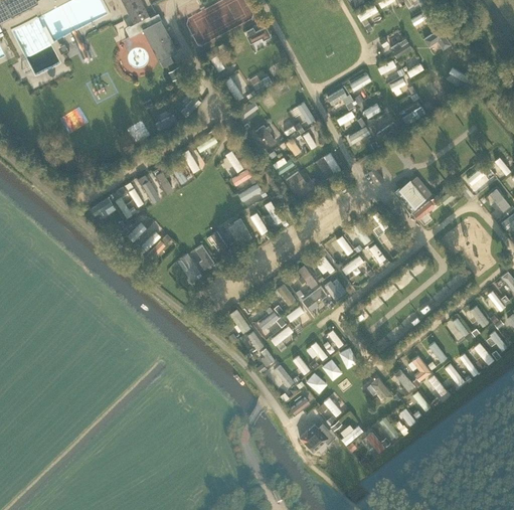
[(119,0),(134,28),(130,31),(125,33),(129,40),(131,39),(142,33),(158,64),(176,55),(157,19),(149,23),(137,0),(128,0),(126,1),(125,0),(0,0),(0,26),(9,21),(36,7),(35,5),(44,0),(119,0)]
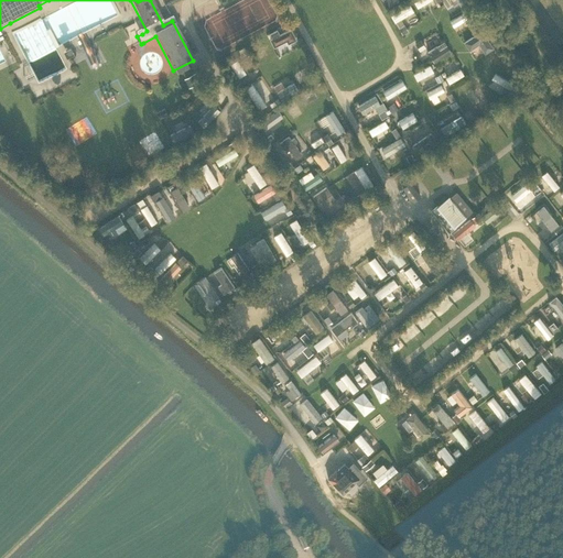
[(381,0),(386,9),(404,0),(381,0)]
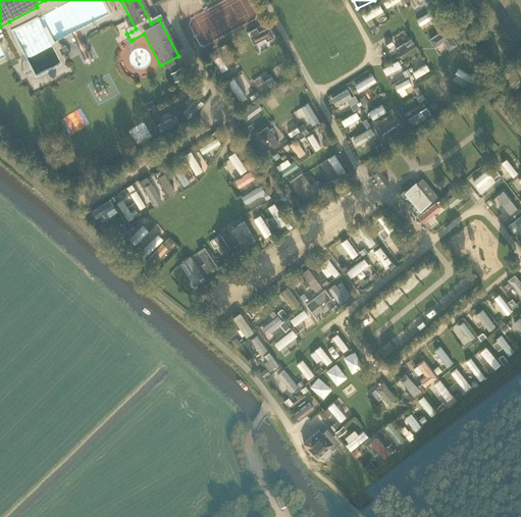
[(387,0),(383,3),(386,9),(401,1),(400,0),(387,0)]
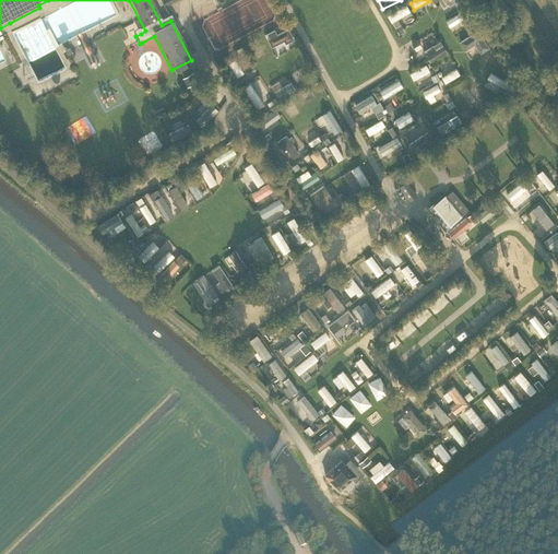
[(408,25),(415,23),(408,7),(389,15),(398,36),(411,31),(408,25)]
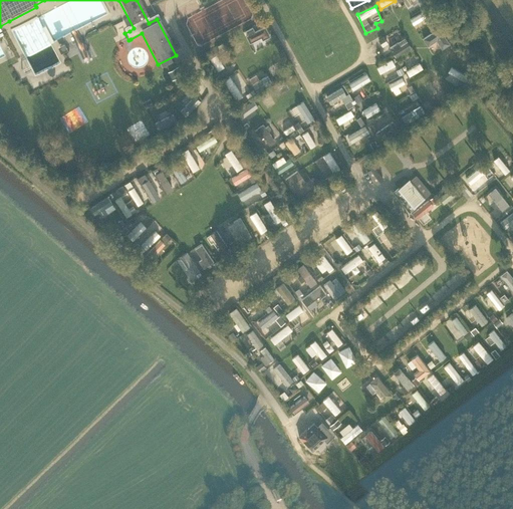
[(410,19),(413,25),(427,19),(424,13),(410,19)]
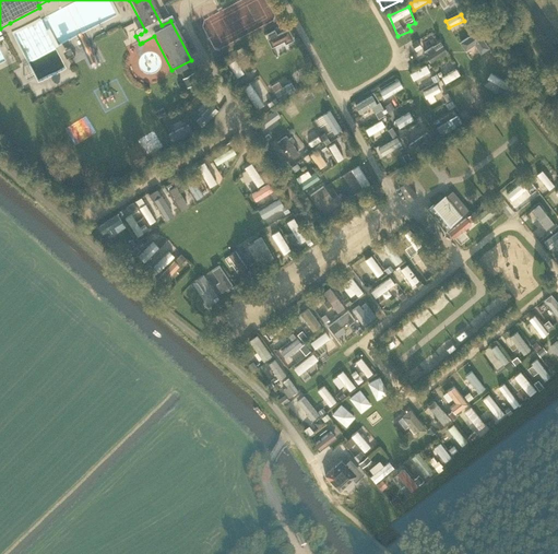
[(270,35),(263,37),(270,51),(283,45),(284,48),(292,45),(287,34),(272,40),(270,35)]
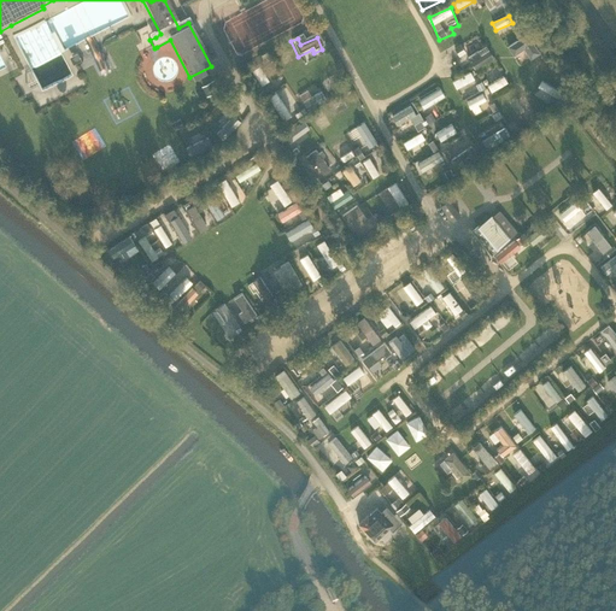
[(527,40),(508,53),(512,60),(524,53),(531,64),(539,58),(527,40)]
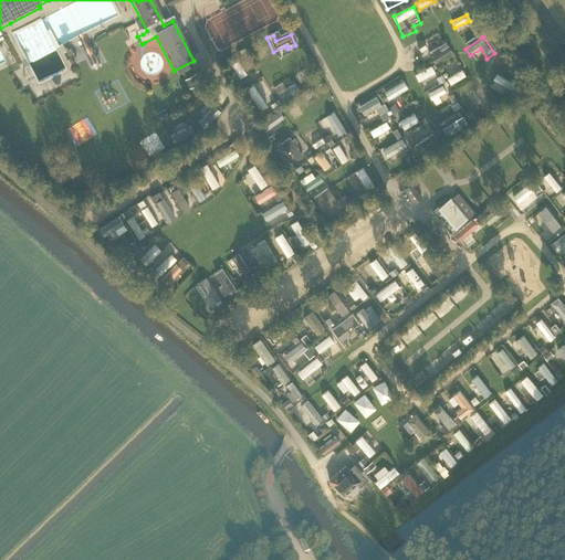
[(421,53),(427,50),(424,42),(418,45),(421,53)]
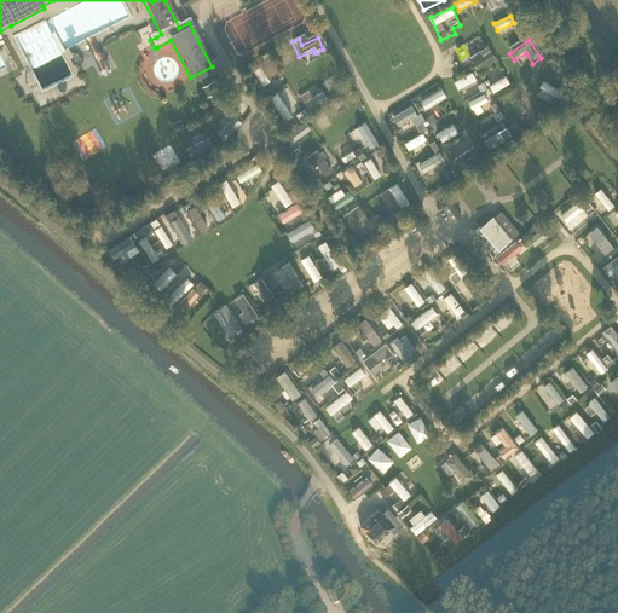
[(469,57),(478,70),(496,58),(491,51),(483,56),(480,51),(469,57)]
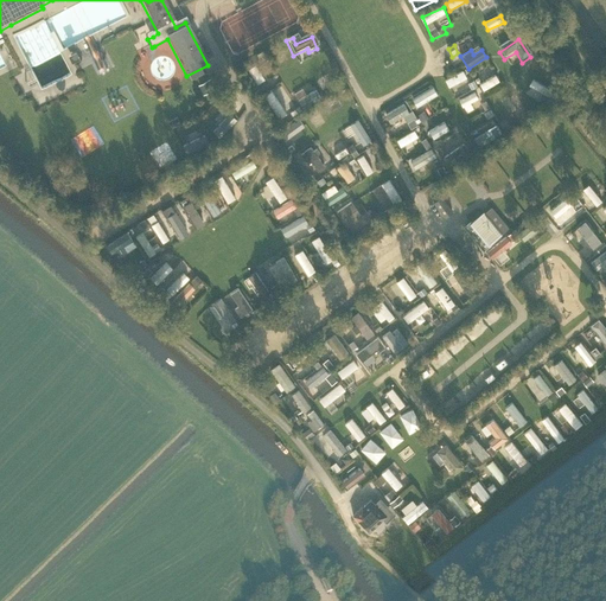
[(255,84),(263,81),(256,66),(248,70),(255,84)]
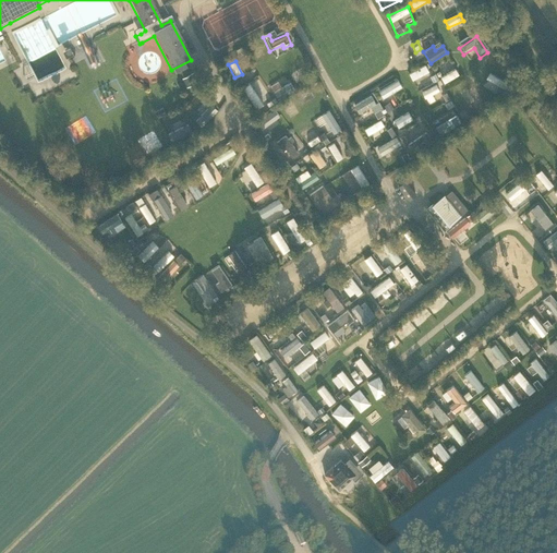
[(409,74),(413,81),(430,72),(425,64),(409,74)]
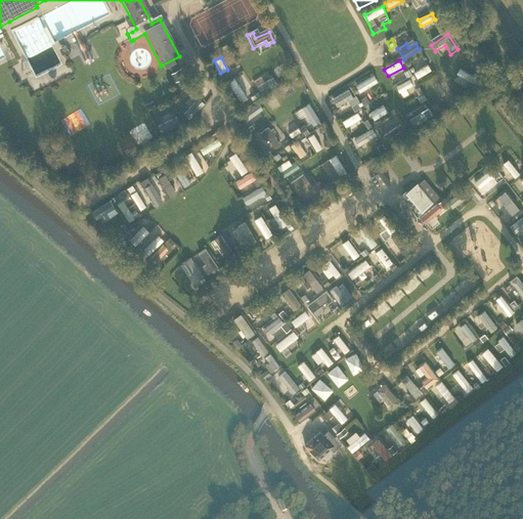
[(413,73),(417,79),(432,71),(428,65),(413,73)]
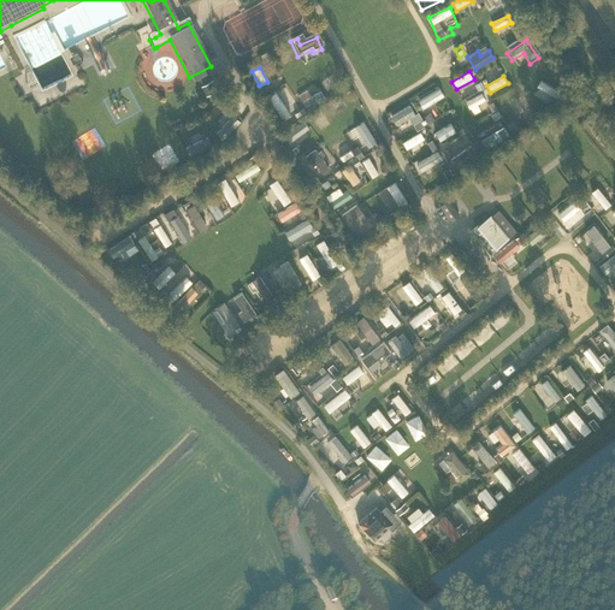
[(542,81),(537,88),(559,101),(562,94),(542,81)]
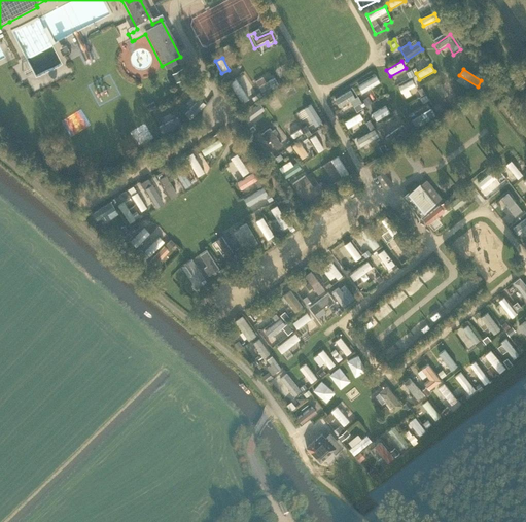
[(273,74),(257,82),(264,94),(279,87),(273,74)]
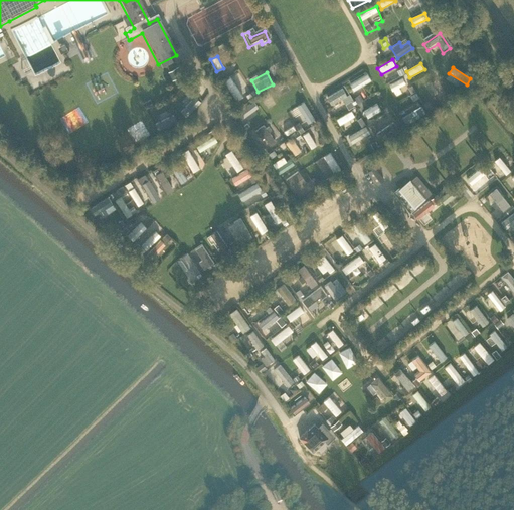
[(354,92),(372,81),(367,73),(349,83),(354,92)]
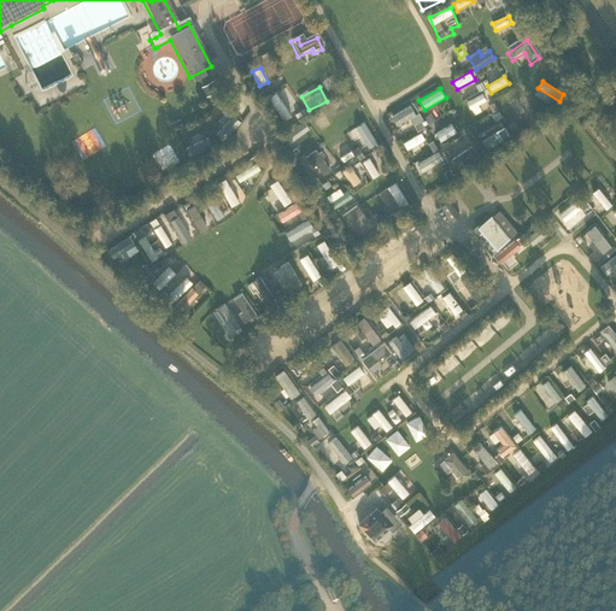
[(470,110),(487,101),(482,93),(467,103),(470,110)]
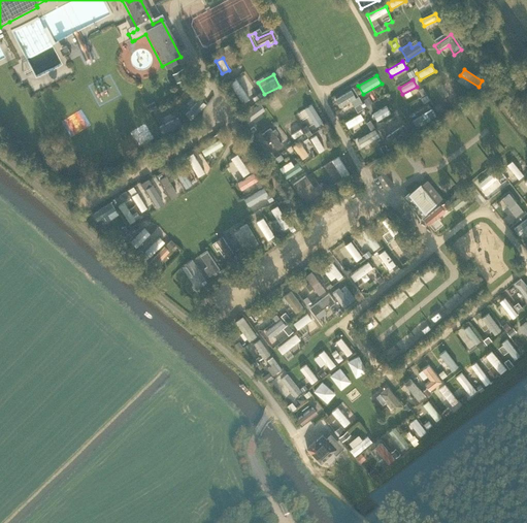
[(240,104),(249,101),(239,80),(231,84),(240,104)]
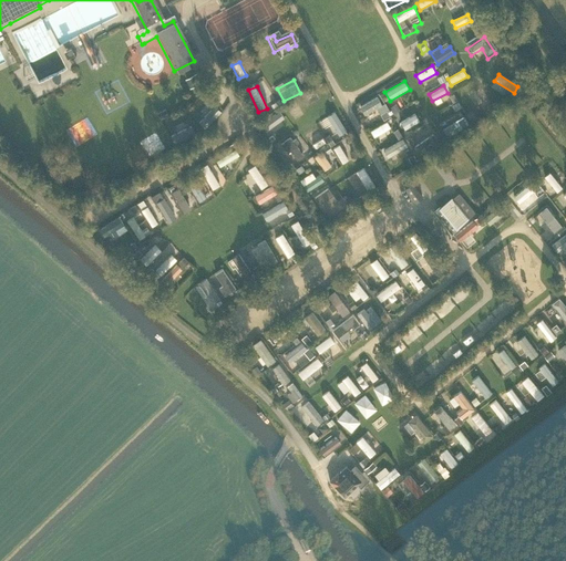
[(483,105),(491,101),(481,86),(474,91),(483,105)]
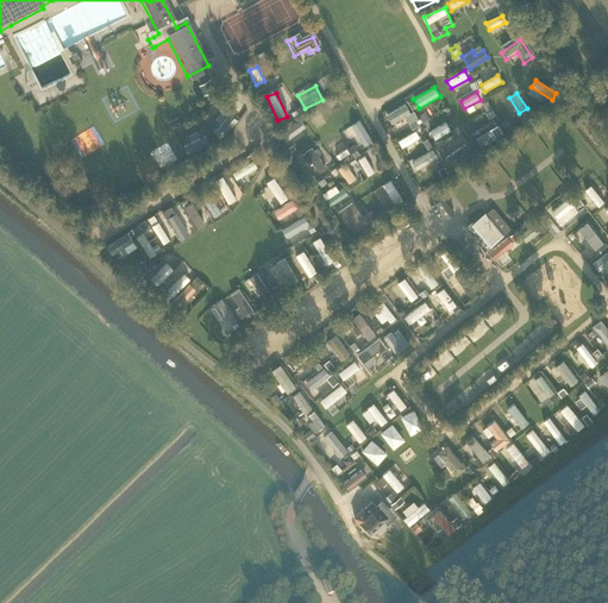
[(326,106),(336,120),(345,114),(337,99),(326,106)]
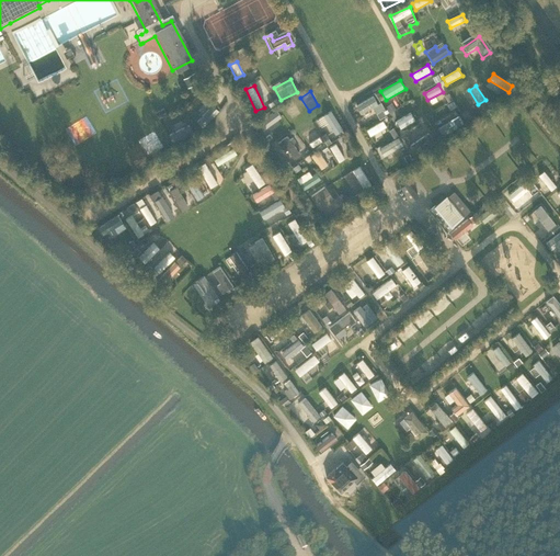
[(361,115),(378,104),(374,97),(356,106),(361,115)]
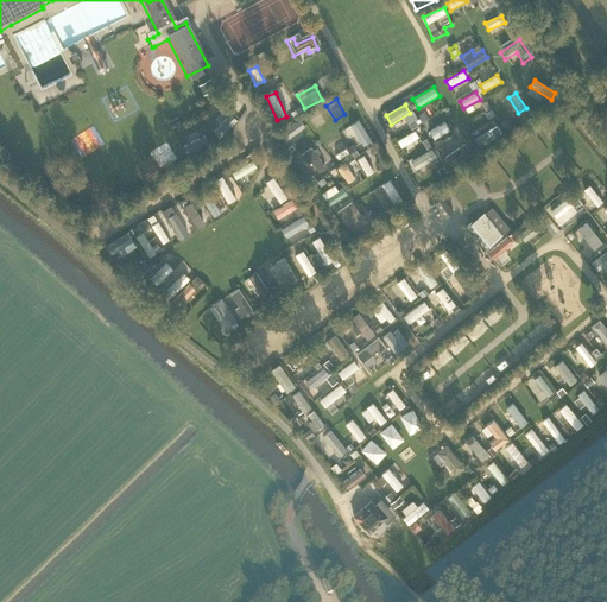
[(432,109),(419,115),(423,122),(435,116),(432,109)]
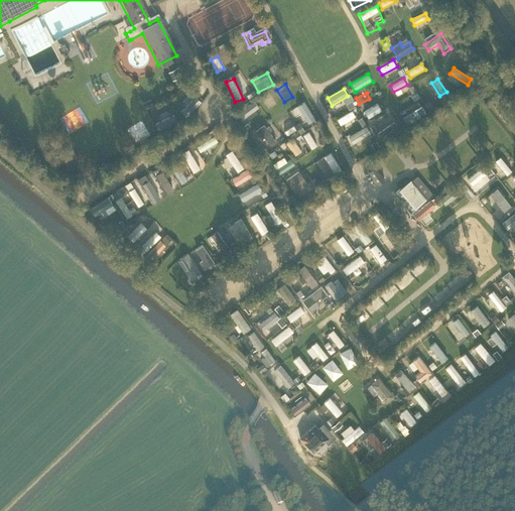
[(187,117),(202,102),(196,97),(181,111),(187,117)]
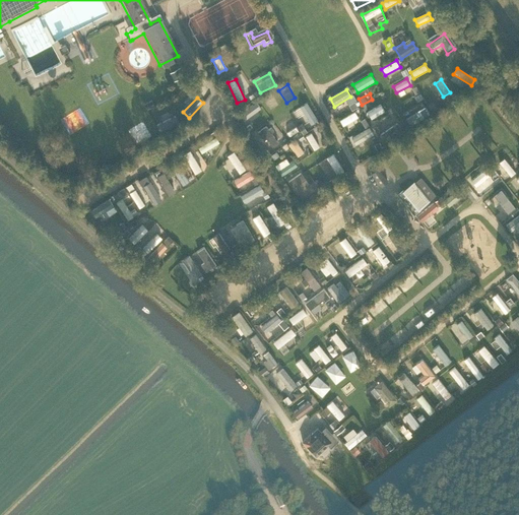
[(247,121),(261,110),(255,103),(242,114),(247,121)]
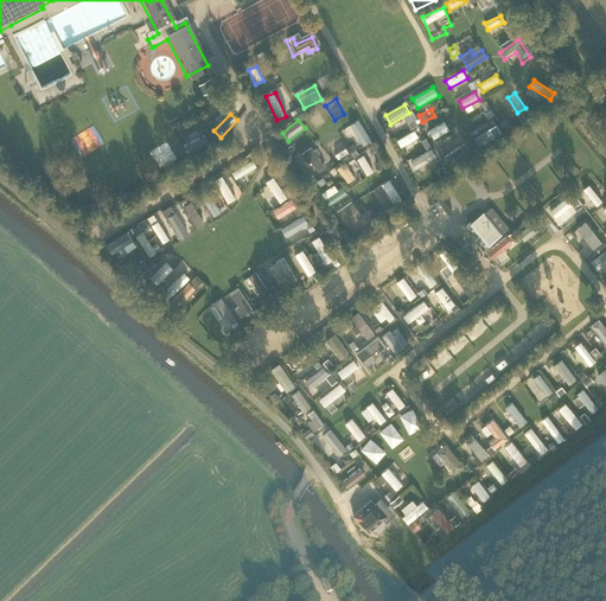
[(343,130),(348,138),(355,134),(364,147),(372,141),(358,120),(343,130)]
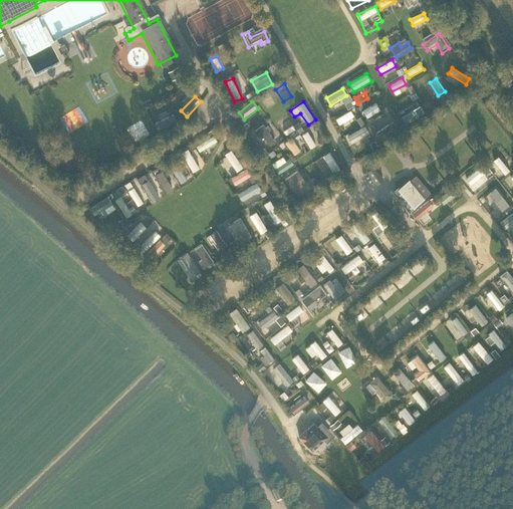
[(363,111),(366,118),(380,110),(376,104),(363,111)]
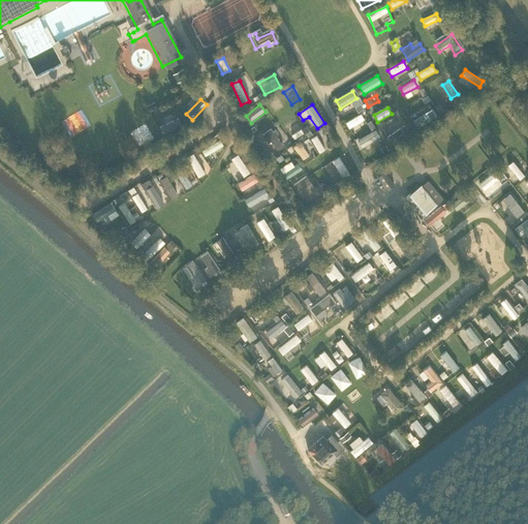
[(345,122),(348,128),(365,121),(362,114),(345,122)]
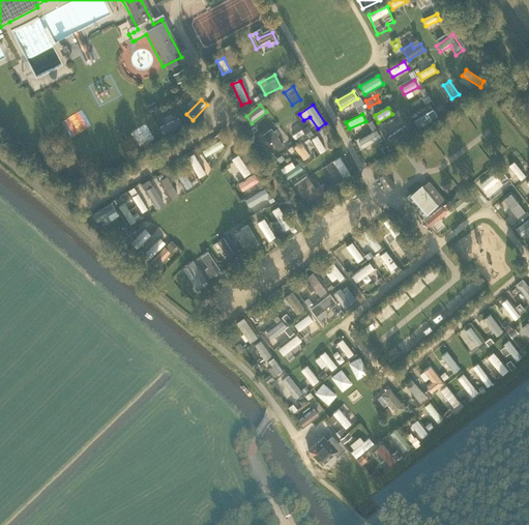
[(179,118),(159,127),(163,135),(182,125),(179,118)]
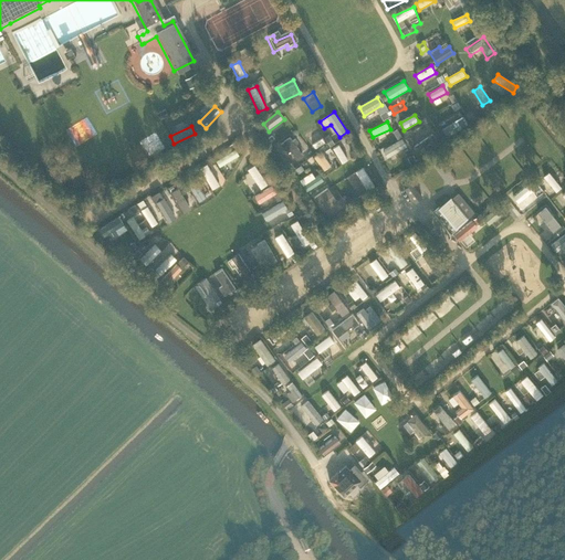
[(318,135),(312,140),(318,148),(325,143),(318,135)]
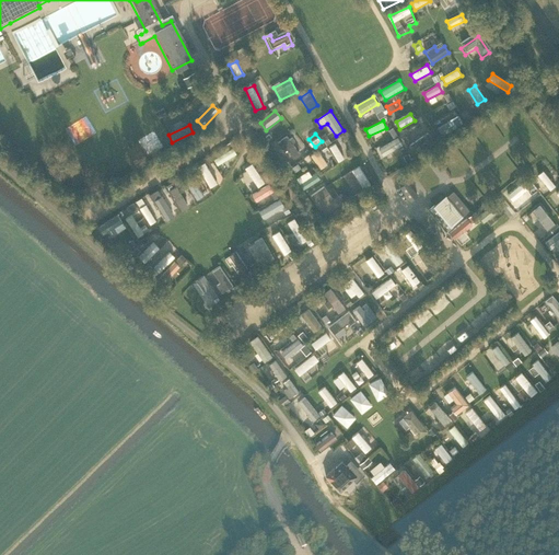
[(326,134),(322,136),(325,146),(330,143),(326,134)]
